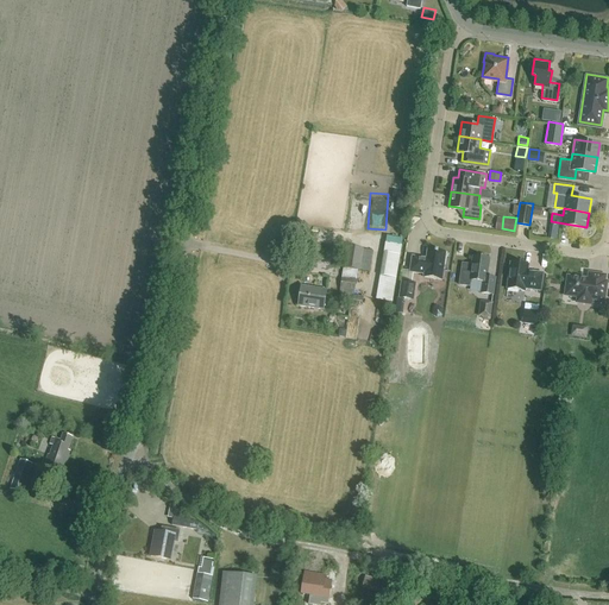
[(358,268),(360,268),(364,246),(346,244),(340,285),(355,288),(358,268)]
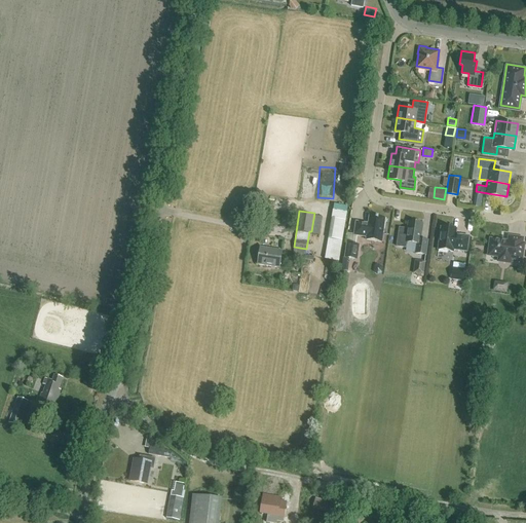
[(323,215),(316,214),(313,231),(320,232),(323,215)]
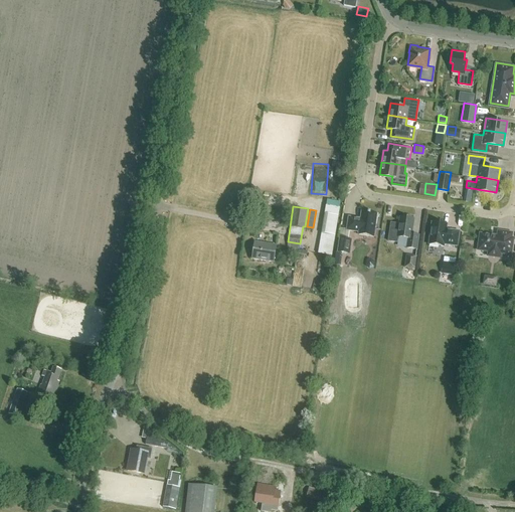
[(358,232),(373,234),(376,211),(361,209),(360,216),(348,215),(347,227),(359,229),(358,232)]
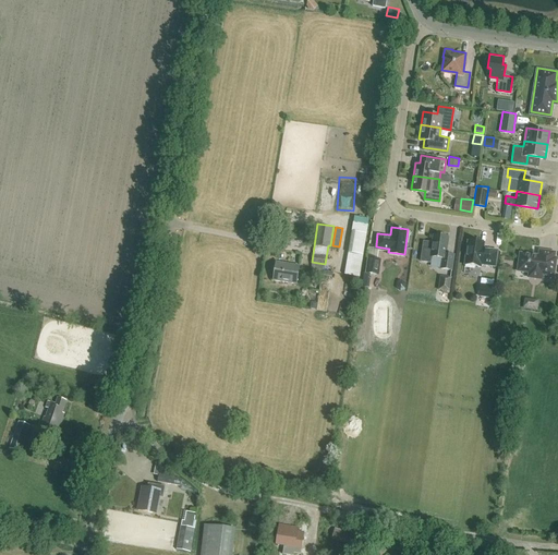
[(344,273),(360,275),(367,232),(351,229),(344,273)]
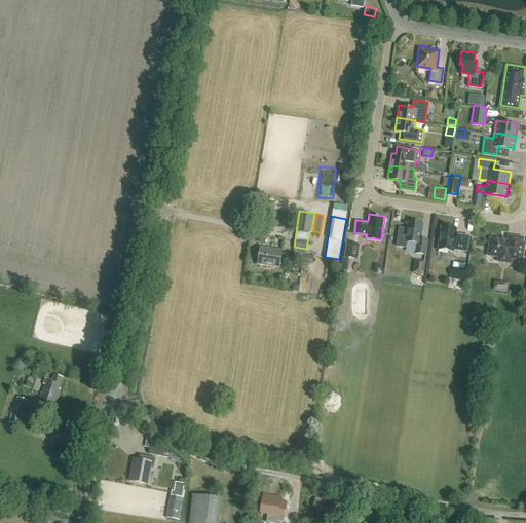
[(408,220),(407,226),(399,225),(396,245),(406,246),(407,240),(416,241),(415,251),(425,252),(427,238),(420,237),(422,222),(408,220)]
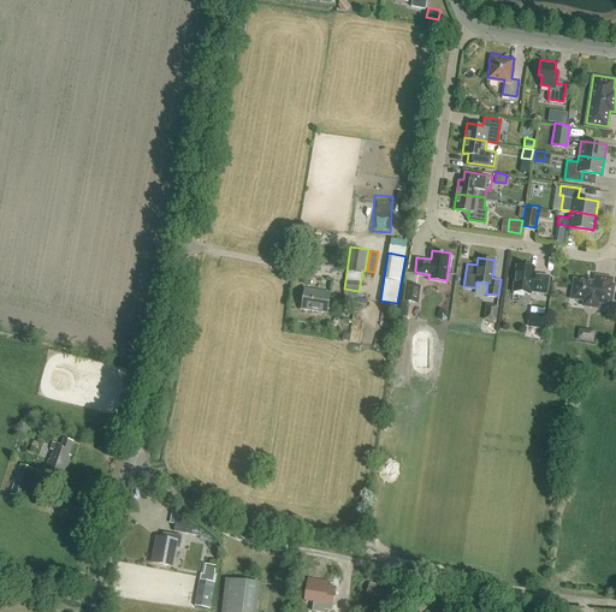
[(531,290),(546,291),(549,274),(533,272),(534,266),(516,263),(513,290),(531,292),(531,290)]
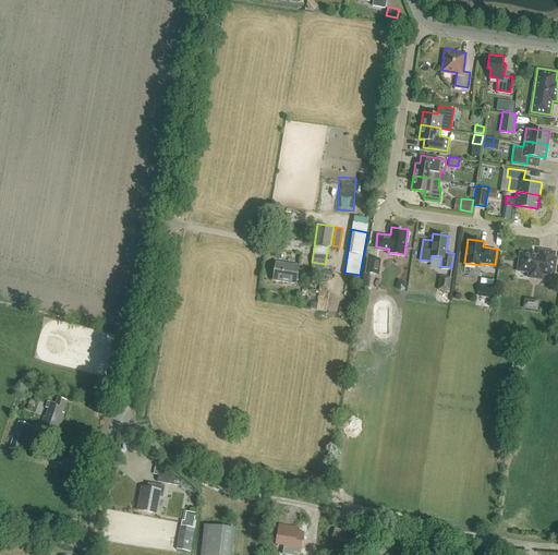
[(529,275),(541,277),(542,272),(553,273),(555,256),(553,256),(554,251),(540,249),(540,254),(520,252),(518,268),(530,269),(529,275)]
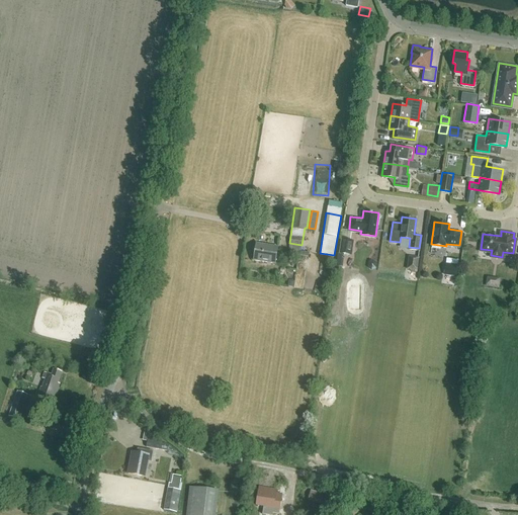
[(354,239),(341,237),(339,252),(352,254),(354,239)]
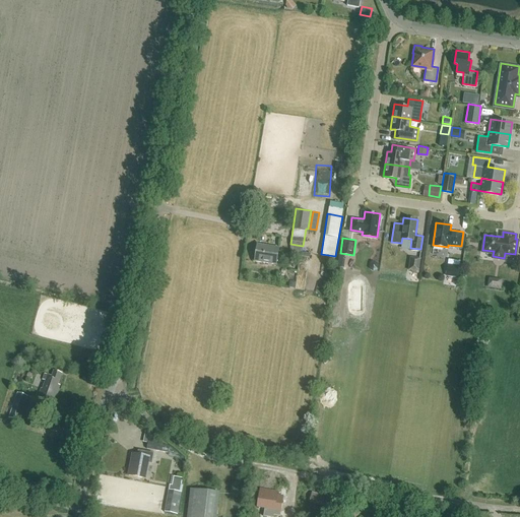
[(276,262),(279,245),(257,242),(255,259),(276,262)]
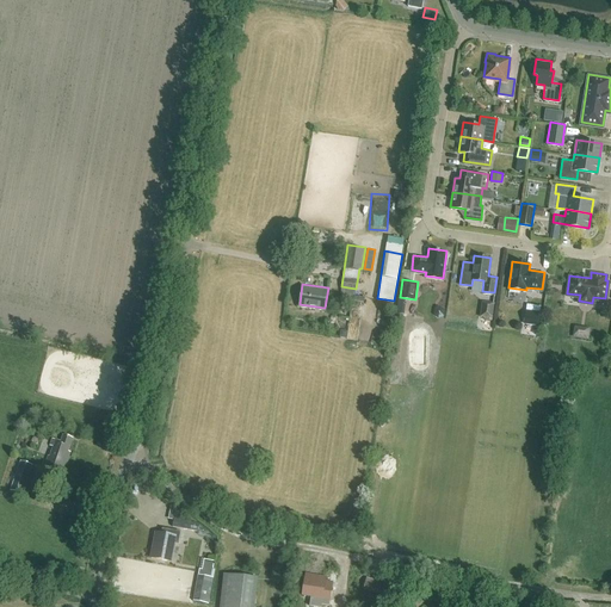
[(494,302),(482,299),(480,315),(492,316),(494,302)]
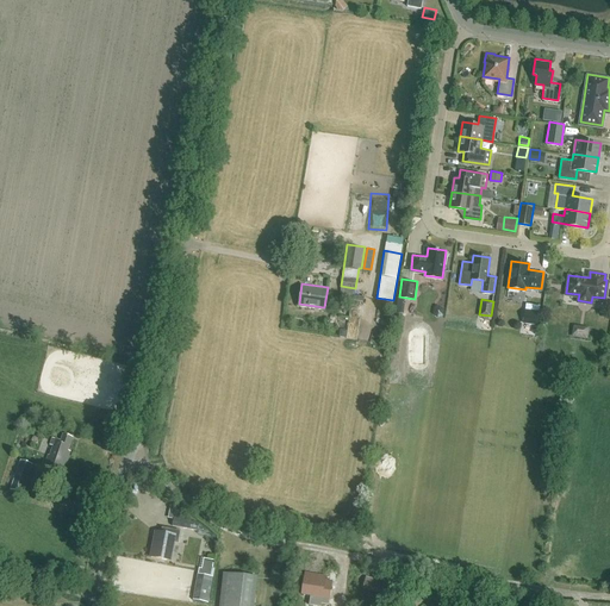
[(540,310),(526,307),(523,322),(539,324),(540,310)]
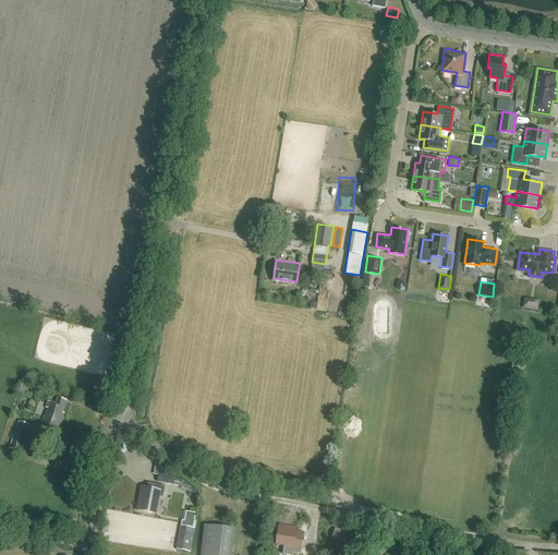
[(524,296),(522,306),(536,309),(538,298),(524,296)]
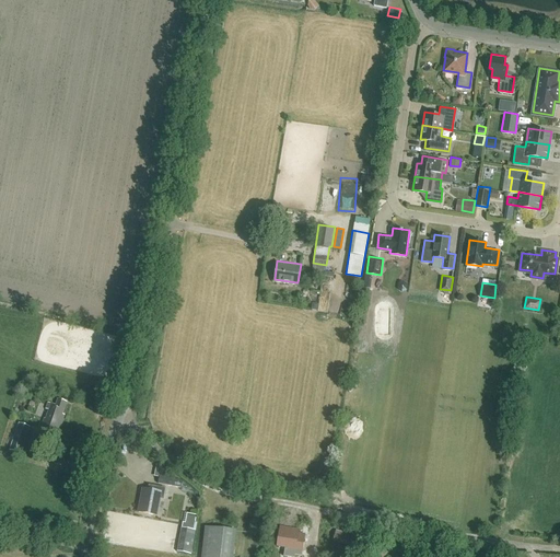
[(46,406),(48,407),(45,416),(44,416),(41,426),(58,432),(65,413),(62,412),(66,401),(58,397),(56,403),(48,401),(46,406)]
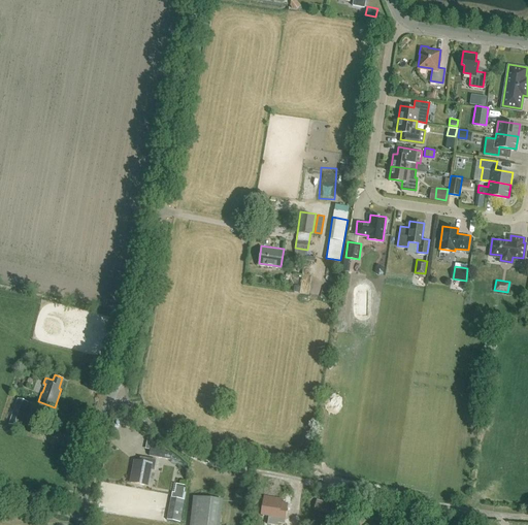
[(27,399),(18,396),(8,422),(18,425),(27,399)]
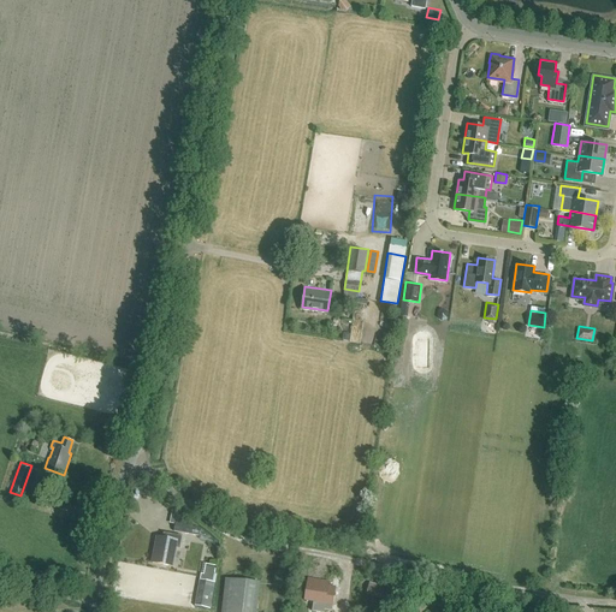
[(176,520),(173,528),(200,533),(201,526),(176,520)]
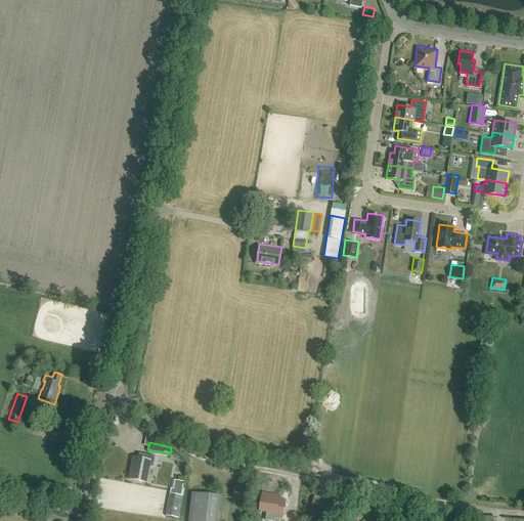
[(147,480),(149,465),(153,466),(155,454),(139,451),(138,456),(133,454),(129,477),(147,480)]
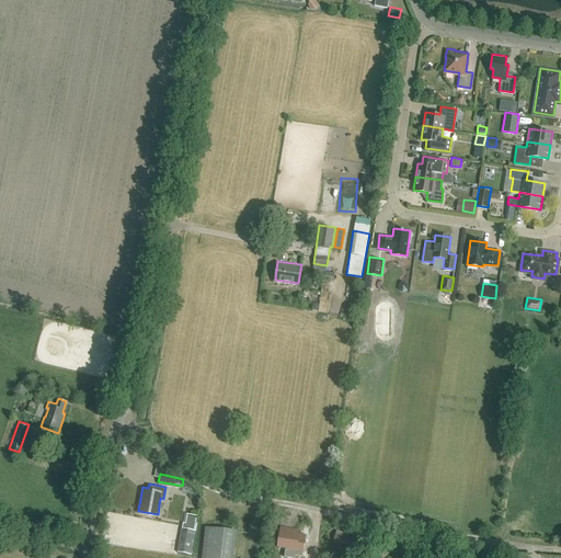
[(233,557),(237,528),(205,525),(201,557),(233,557)]
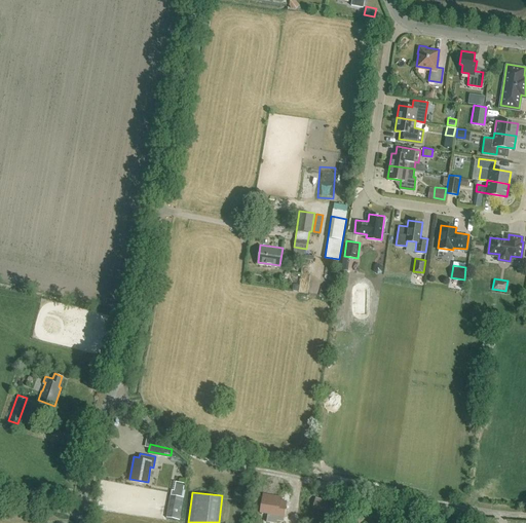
[(171,493),(166,515),(180,518),(184,495),(171,493)]
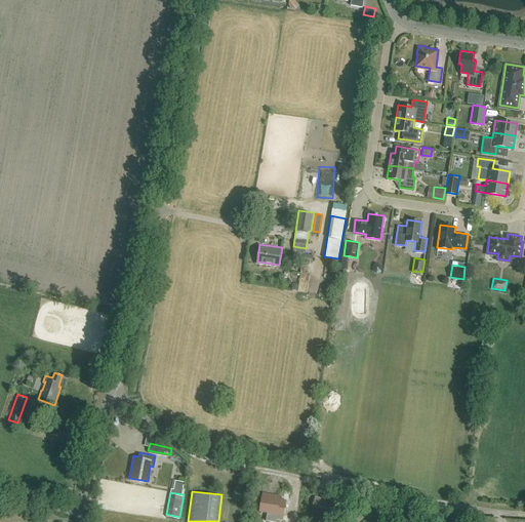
[(261,496),(259,510),(283,514),(285,504),(284,502),(283,499),(282,499),(281,498),(280,498),(280,495),(267,492),(266,493),(265,493),(263,494),(263,495),(261,496)]
